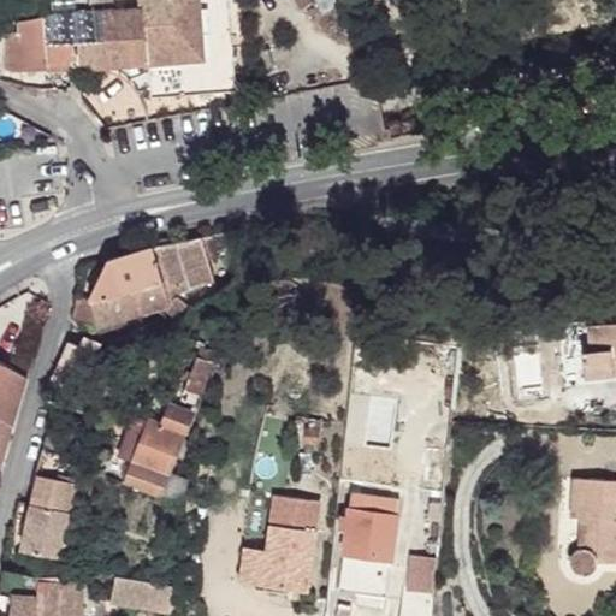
[(117,11),(120,65),(149,63),(152,95),(236,90),(227,0),(143,0),(146,10),(137,10),(117,11)]
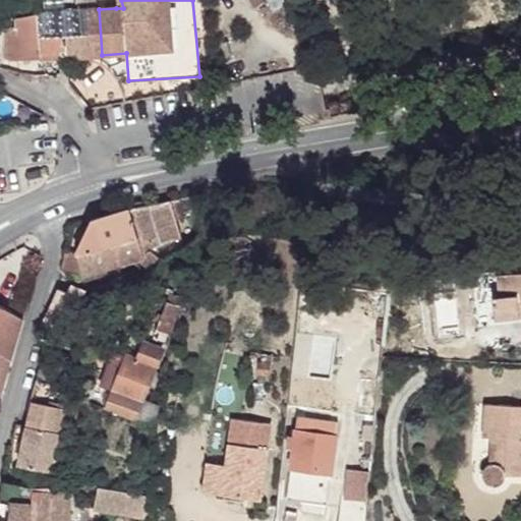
[(66,12),(69,57),(102,55),(99,9),(79,11),(66,12)]
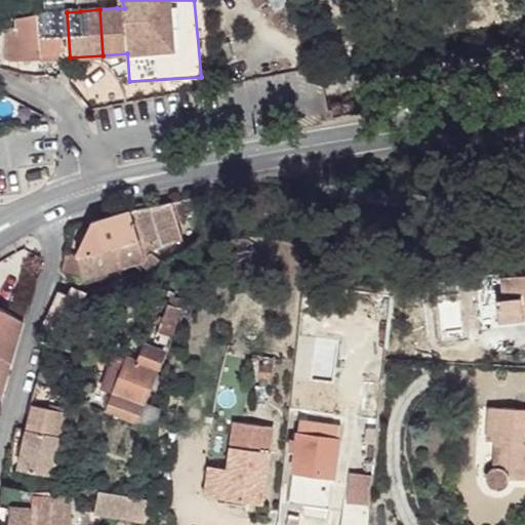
[(38,13),(41,58),(70,57),(67,12),(38,13)]
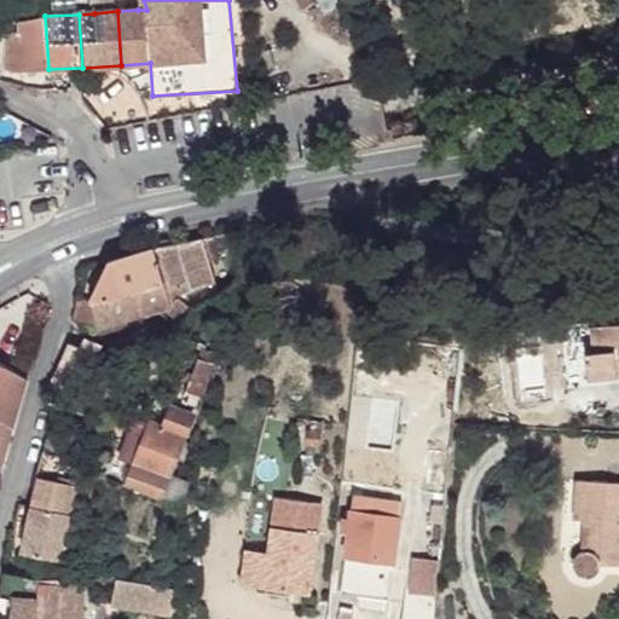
[(13,71),(48,69),(45,16),(21,23),(18,35),(7,35),(7,53),(6,69),(13,71)]
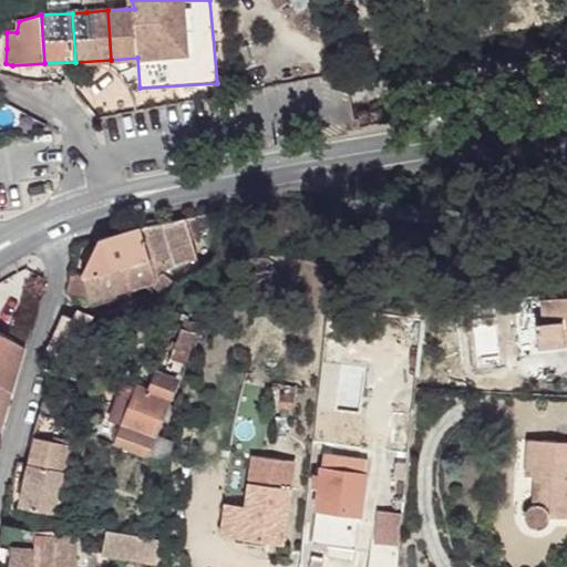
[(318,43),(309,45),(311,53),(319,51),(318,43)]
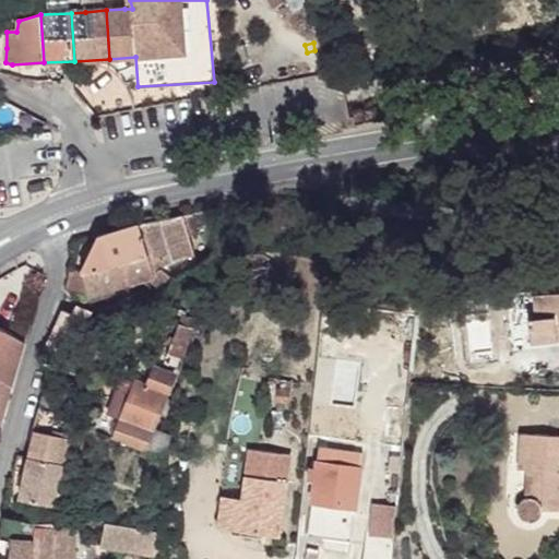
[(137,224),(153,274),(161,269),(169,264),(195,256),(189,237),(198,235),(192,214),(137,224)]
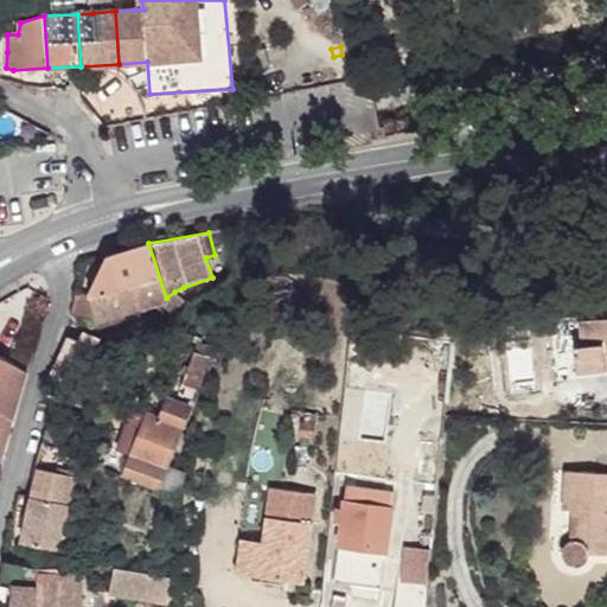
[(107,256),(89,295),(95,323),(123,314),(161,304),(174,318),(190,307),(173,293),(166,298),(148,243),(107,256)]
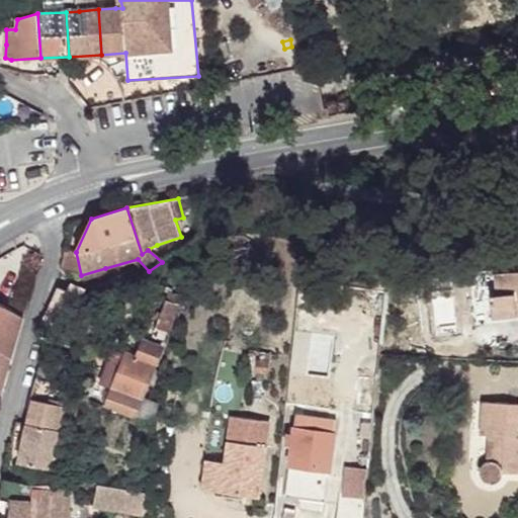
[(62,267),(78,278),(81,275),(76,252),(66,249),(62,267)]
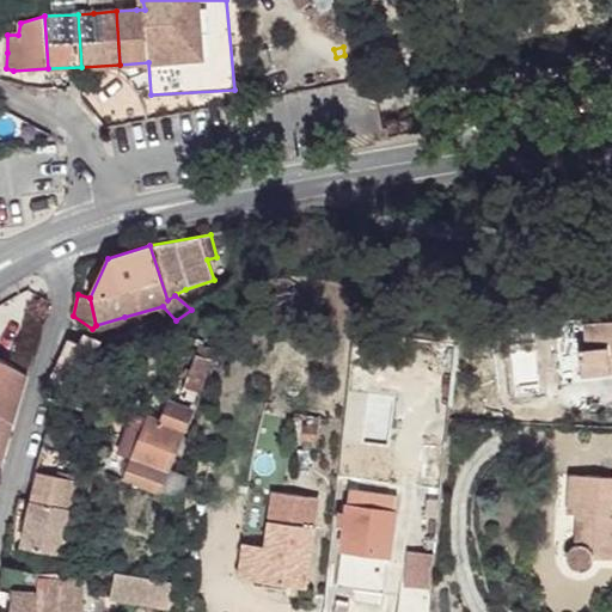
[(96,325),(98,332),(127,324),(124,317),(96,325)]
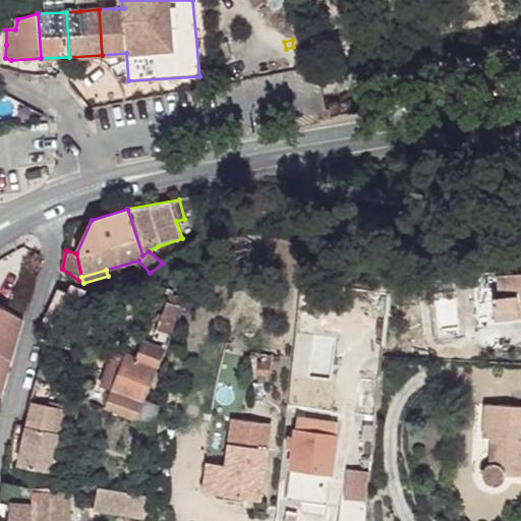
[(491,296),(494,320),(519,317),(518,309),(520,309),(520,271),(498,273),(500,295),(491,296)]
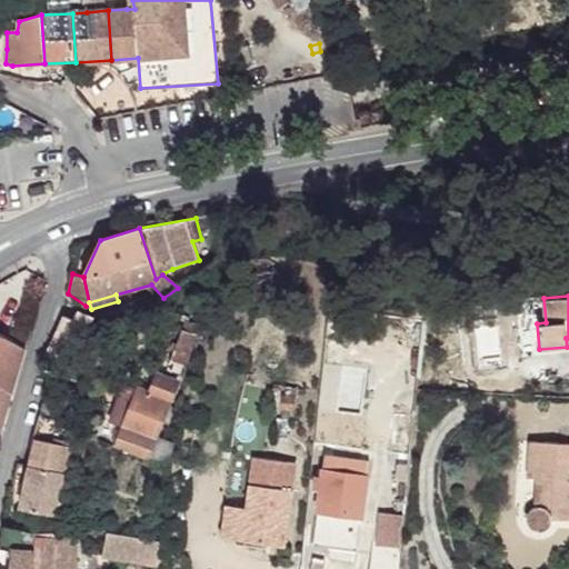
[(46,356),(56,360),(88,328),(91,321),(91,320),(77,313),(73,321),(65,317),(46,356)]
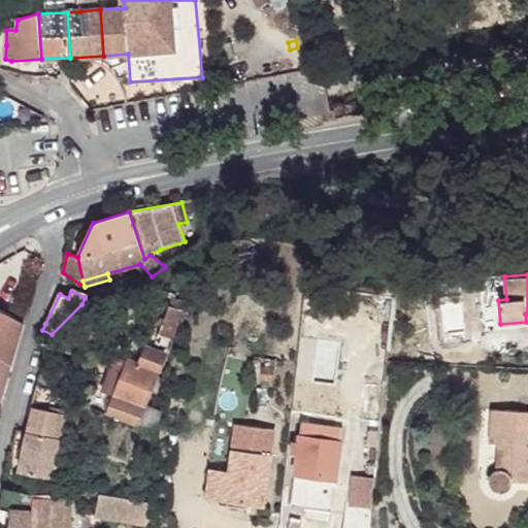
[(168,304),(157,335),(170,339),(182,309),(168,304)]
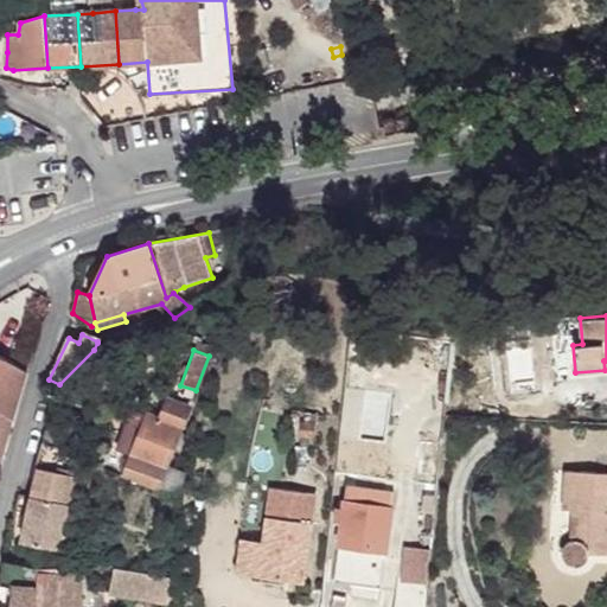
[(0,462),(0,464),(27,372),(0,356),(0,462)]
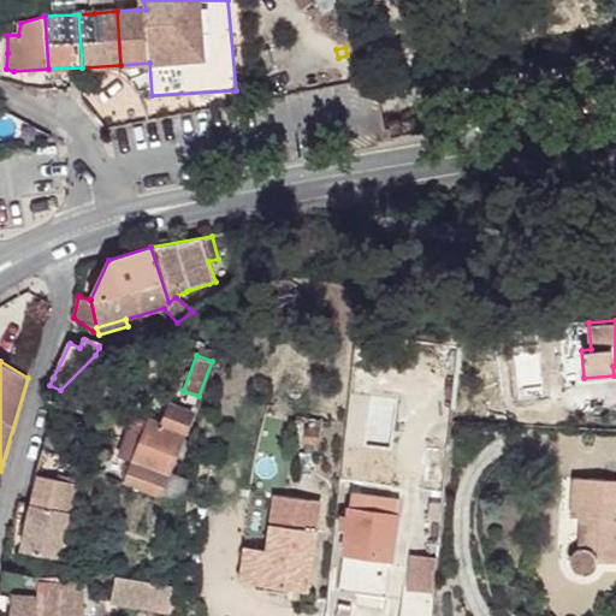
[(106,450),(98,473),(158,496),(167,473),(191,413),(170,403),(161,425),(149,420),(132,461),(119,455),(106,450)]
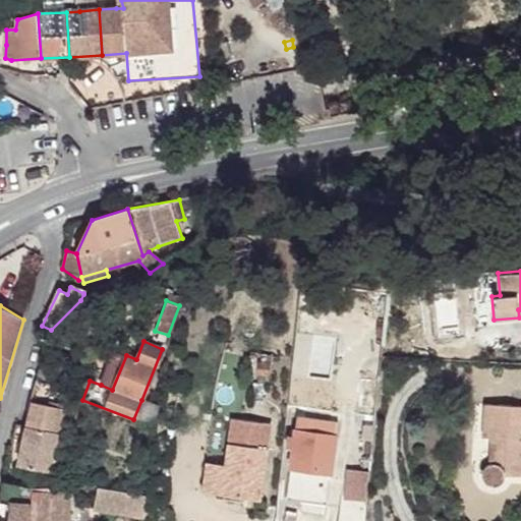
[(114,350),(101,385),(112,390),(126,355),(114,350)]
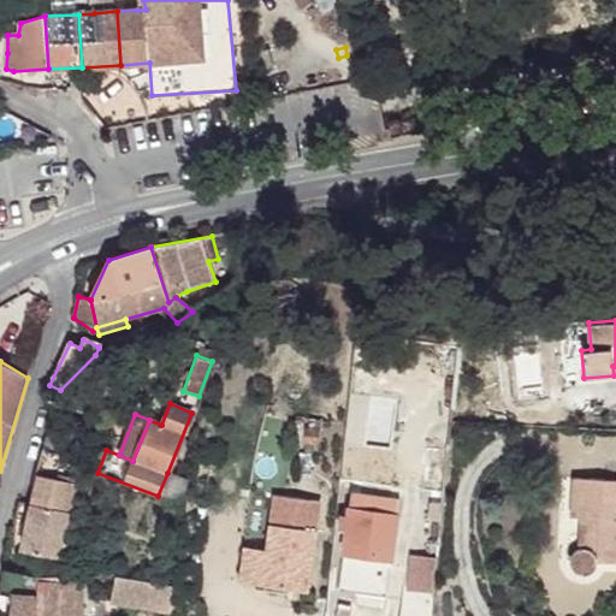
[(42,451),(73,463),(81,436),(49,426),(42,451)]
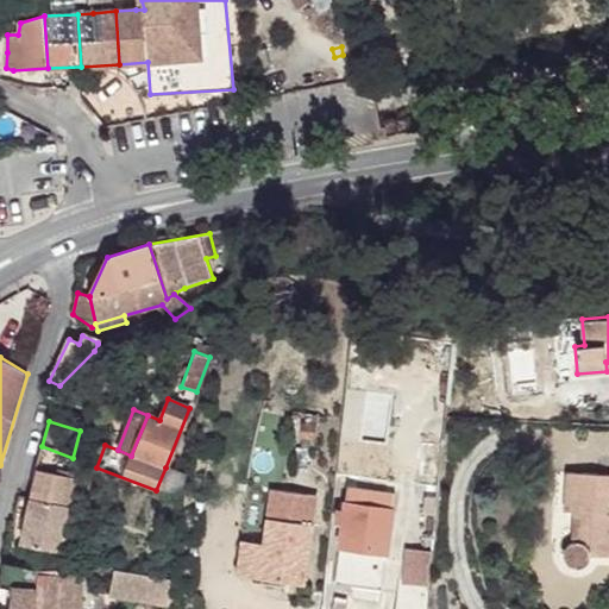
[(165,468),(156,490),(181,501),(186,476),(165,468)]
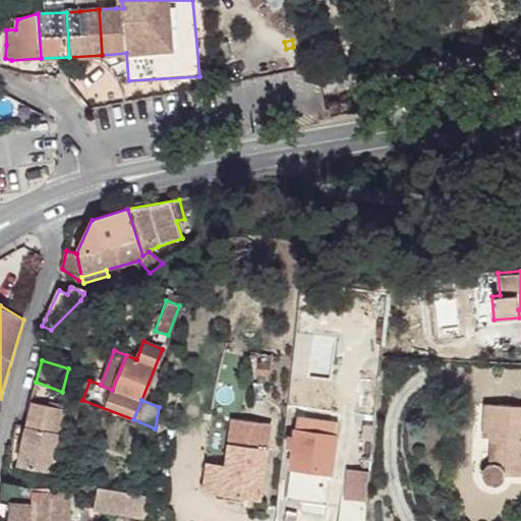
[(33,402),(18,465),(51,472),(64,408),(33,402)]
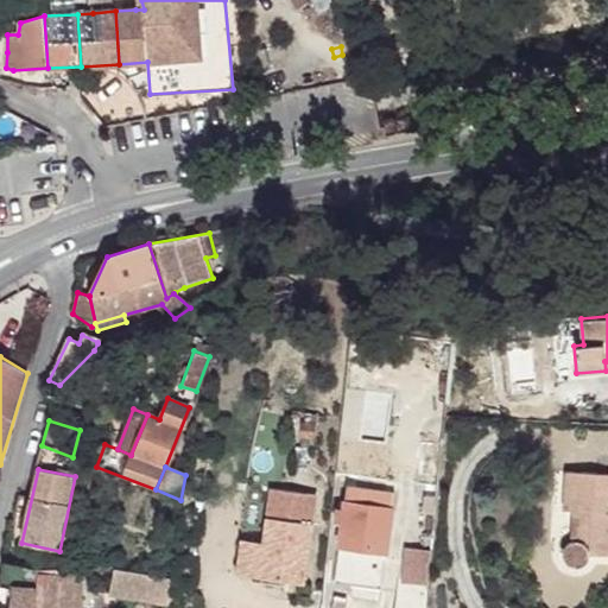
[(588,555),(607,555),(607,474),(567,472),(563,510),(572,511),(584,511),(583,526),(577,526),(576,540),(571,542),(568,543),(564,546),(562,552),(563,557),(565,562),(570,565),(576,567),(581,565),(584,563),(587,558),(588,555)]
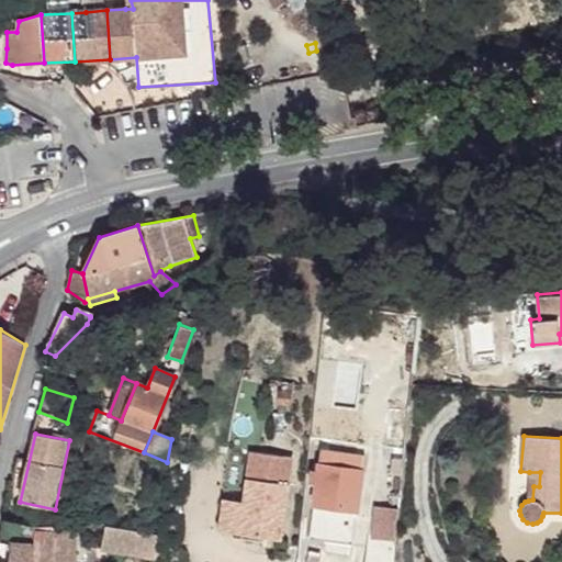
[(315,483),(308,538),(351,544),(364,456),(321,449),(317,471),(311,471),(310,481),(315,483)]
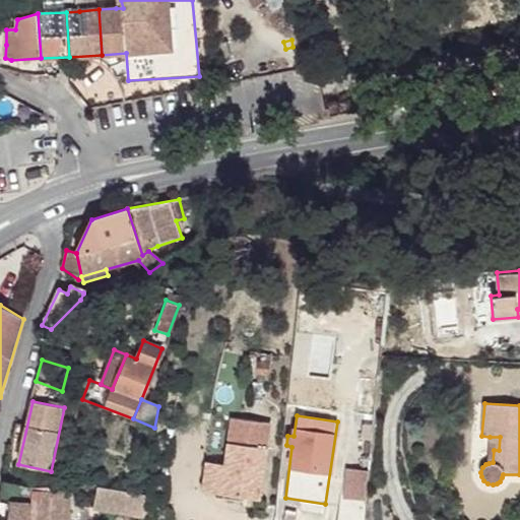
[(260,498),(271,423),(233,416),(225,465),(221,492),(260,498)]
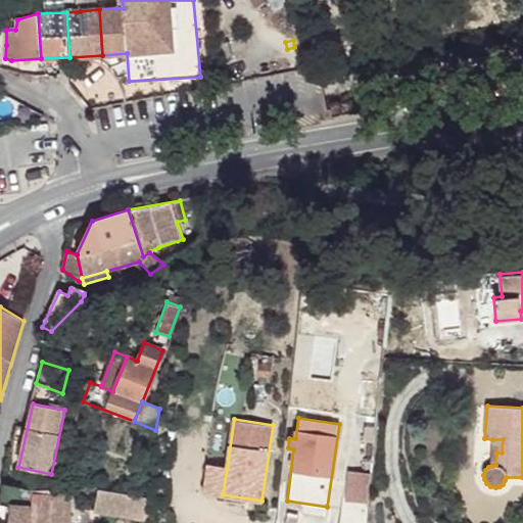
[(492,439),(491,466),(495,465),(496,453),(502,453),(503,439),(492,439)]
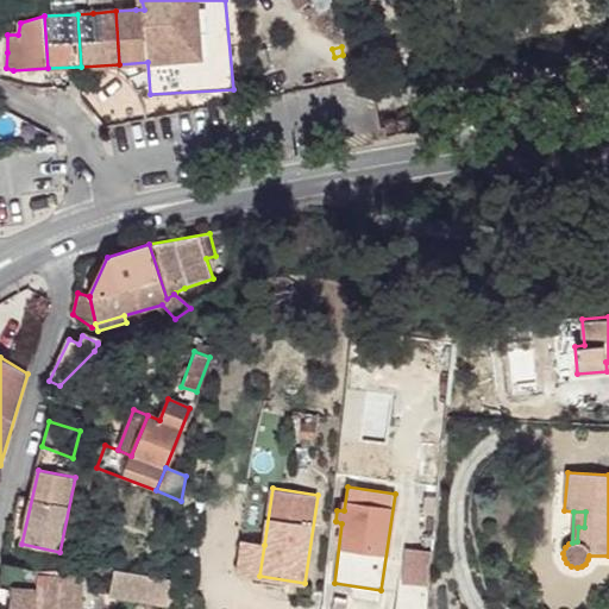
[(259,576),(264,545),(243,541),(238,573),(259,576)]
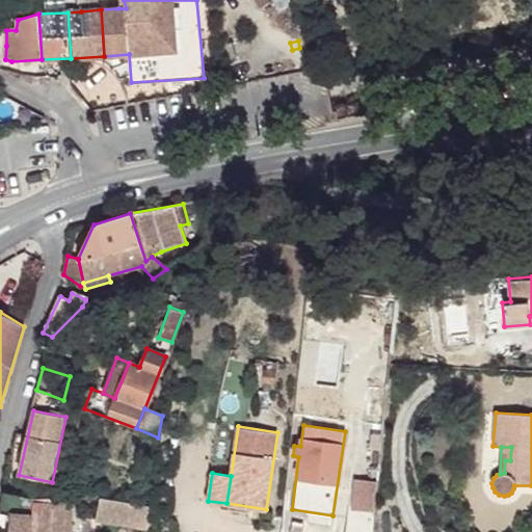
[(99,497),(95,520),(150,529),(152,506),(99,497)]
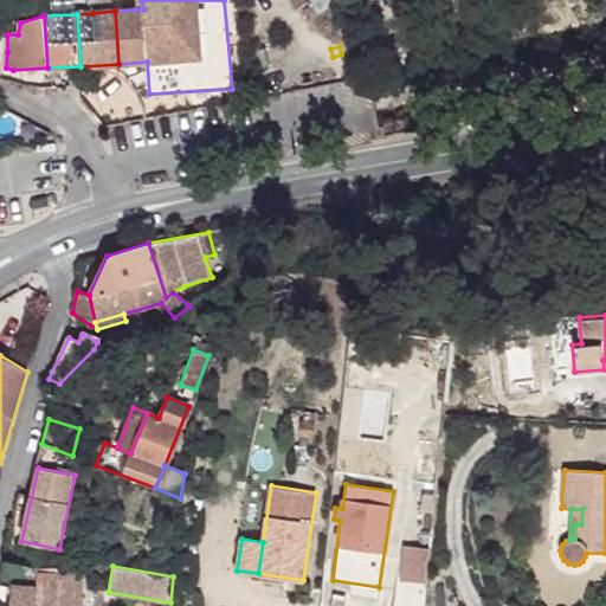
[(8,605),(81,605),(79,575),(43,575),(15,569),(8,605)]
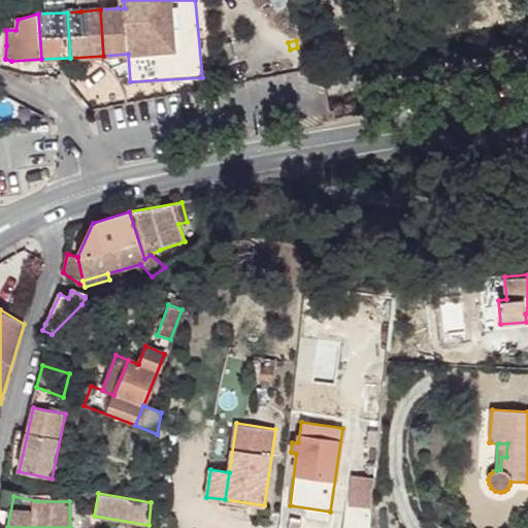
[(347,501),(341,527),(369,527),(372,504),(347,501)]
